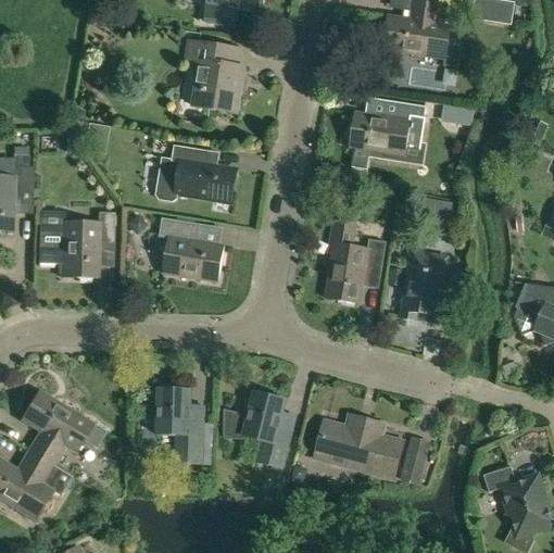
[(202,19),(233,24),(236,7),(257,10),(259,0),(210,0),(210,2),(205,1),(202,19)]
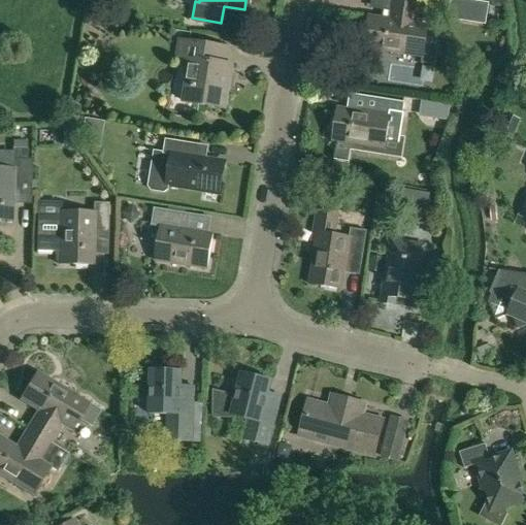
[(434,62),(437,37),(424,35),(426,23),(414,21),(416,12),(424,13),(426,0),(391,0),(388,17),(367,13),(362,45),(421,54),(420,60),(434,62)]
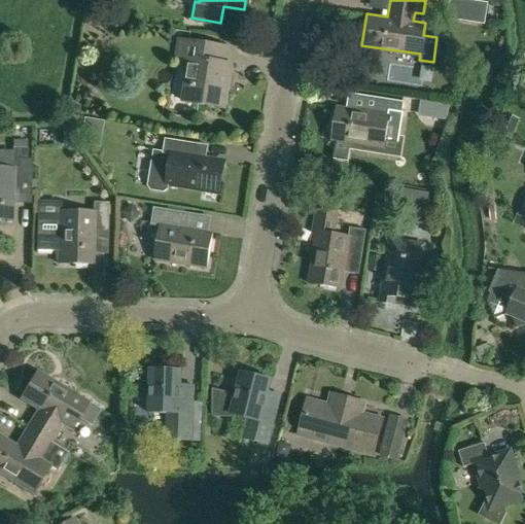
[(222,104),(229,62),(222,61),(225,44),(176,36),(173,57),(186,59),(181,98),(222,104)]
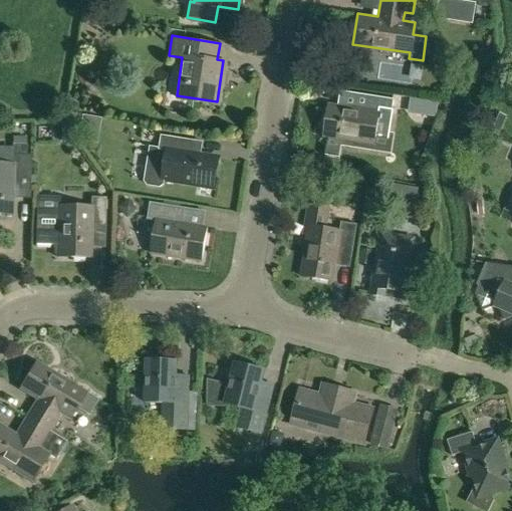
[(324,120),(322,134),(372,142),(373,135),(387,137),(393,96),(356,91),(354,106),(327,102),(326,106),(321,107),(320,117),(324,120)]
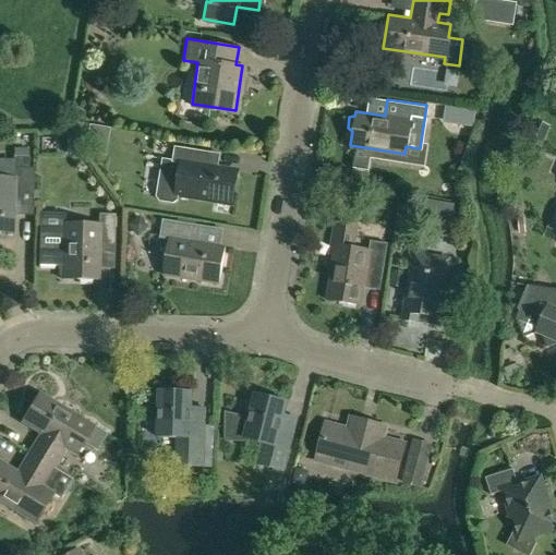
[(471,125),(474,108),(446,104),(443,121),(471,125)]
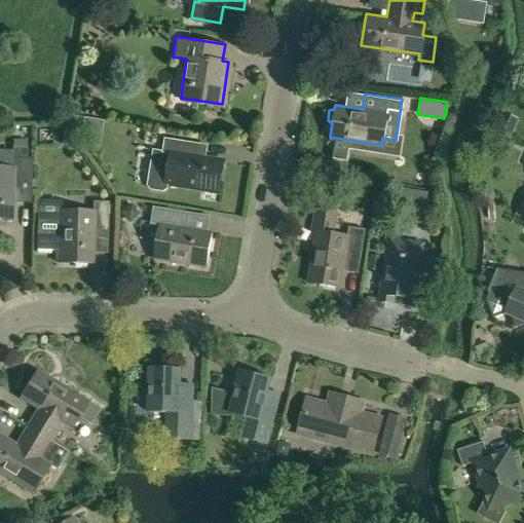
[(151,149),(147,184),(149,187),(162,189),(165,186),(166,182),(217,189),(222,158),(195,154),(197,141),(162,136),(160,149),(151,148),(151,149)]
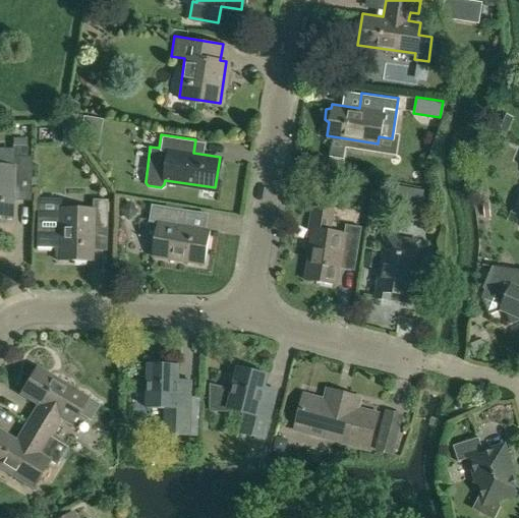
[(27,190),(29,155),(10,155),(10,164),(0,163),(0,215),(9,216),(10,190),(27,190)]
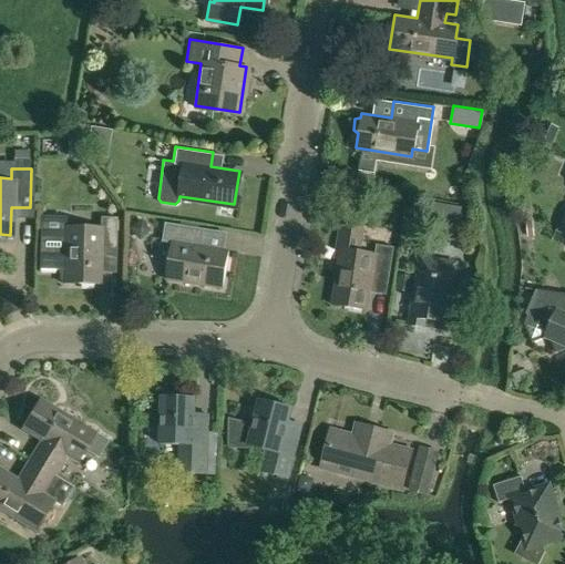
[(113,253),(114,214),(99,214),(99,225),(61,224),(61,233),(38,233),(38,268),(61,268),(60,280),(98,282),(99,253),(113,253)]
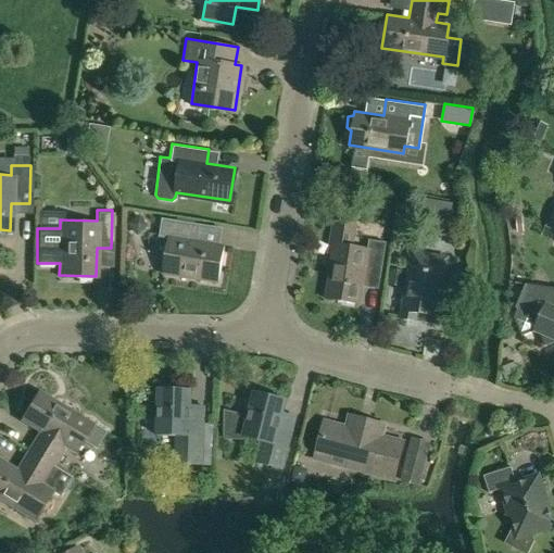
[(217,280),(223,242),(196,238),(198,222),(193,221),(194,216),(175,214),(175,217),(161,215),(158,233),(167,235),(162,271),(217,280)]
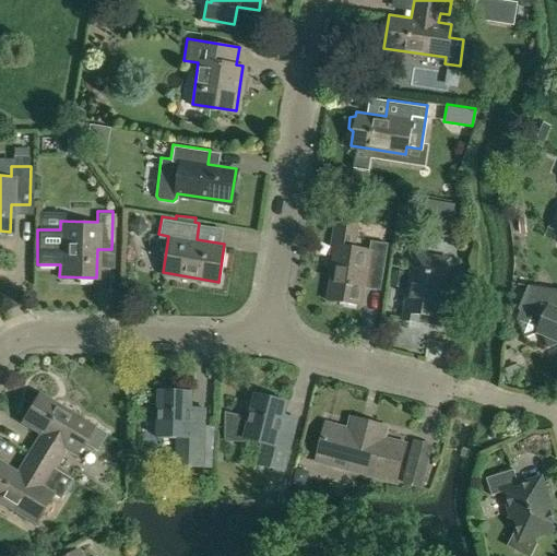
[(381,278),(387,241),(369,239),(368,248),(352,246),(356,223),(338,221),(336,229),(332,228),(330,244),(334,245),(326,298),(360,303),(365,275),(381,278)]
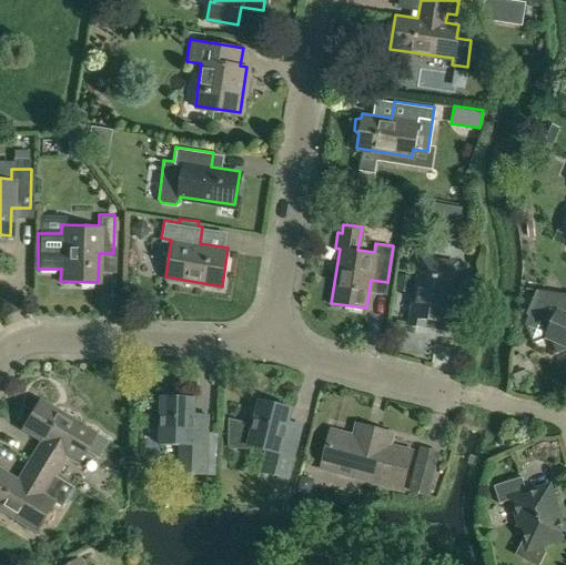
[(446,320),(456,261),(418,254),(407,323),(423,325),(425,316),(446,320)]
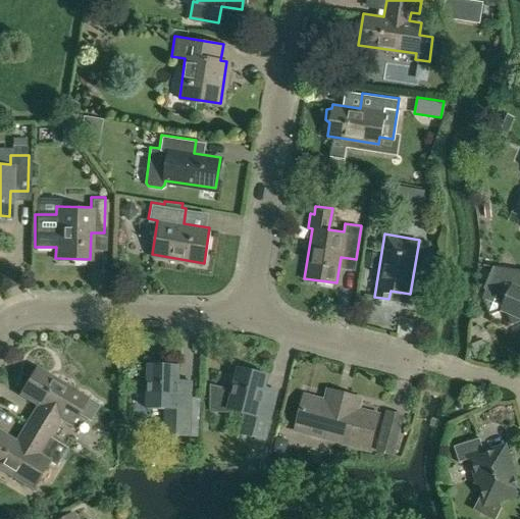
[(519,317),(519,286),(518,286),(519,280),(519,267),(491,263),(482,287),(484,288),(481,296),(488,313),(500,308),(506,311),(510,322),(519,317)]
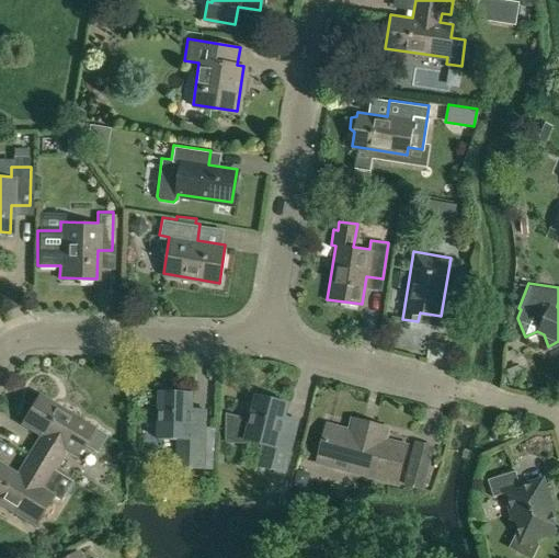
[(203,453),(204,425),(190,425),(190,391),(157,390),(156,436),(175,437),(175,453),(203,453)]
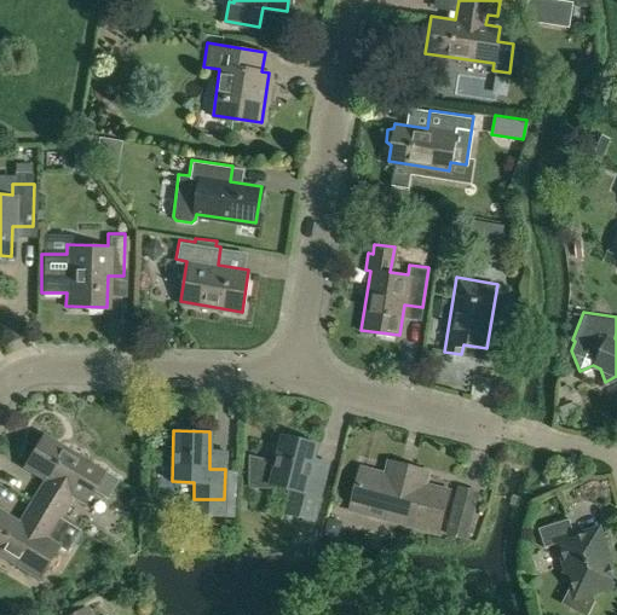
[(105,495),(115,479),(40,433),(21,464),(42,477),(29,499),(57,516),(70,494),(81,500),(90,487),(105,495)]
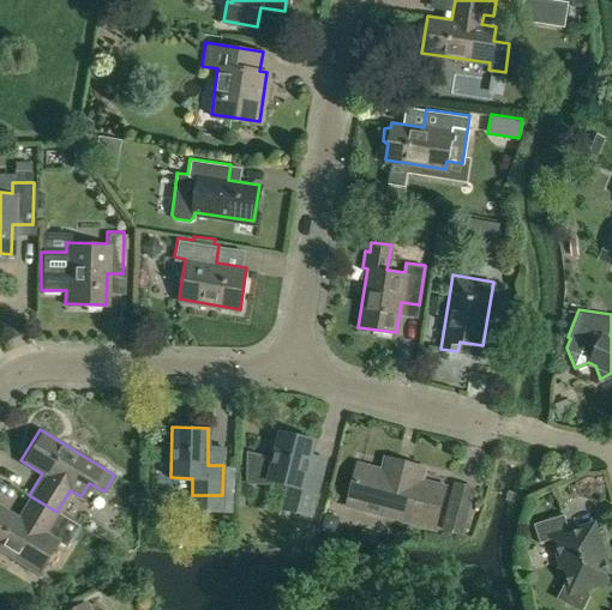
[(312,514),(321,477),(306,473),(315,439),(280,429),(273,457),(246,450),(246,479),(268,481),(269,479),(287,484),(282,507),(312,514)]
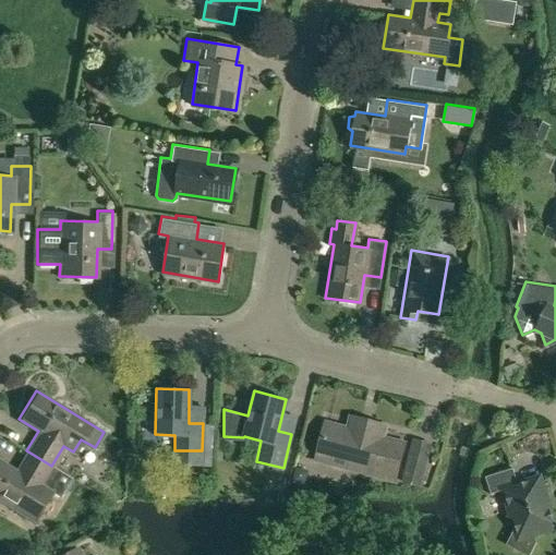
[(391,477),(401,439),(381,434),(383,423),(350,414),(347,427),(324,421),(314,456),(391,477)]
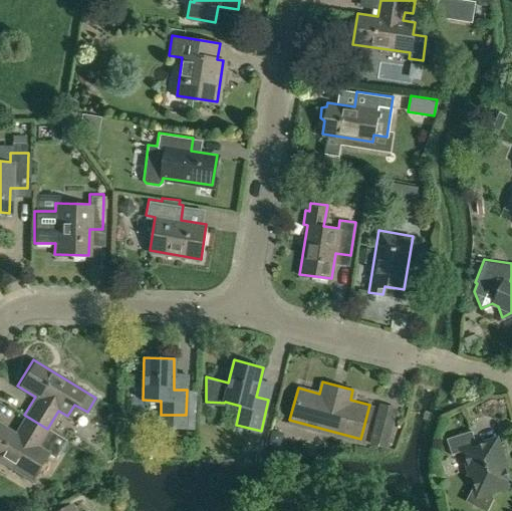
[(63,439),(47,429),(24,415),(13,433),(0,424),(0,460),(30,478),(45,452),(53,457),(58,448),(61,450),(66,442),(63,440),(63,439)]
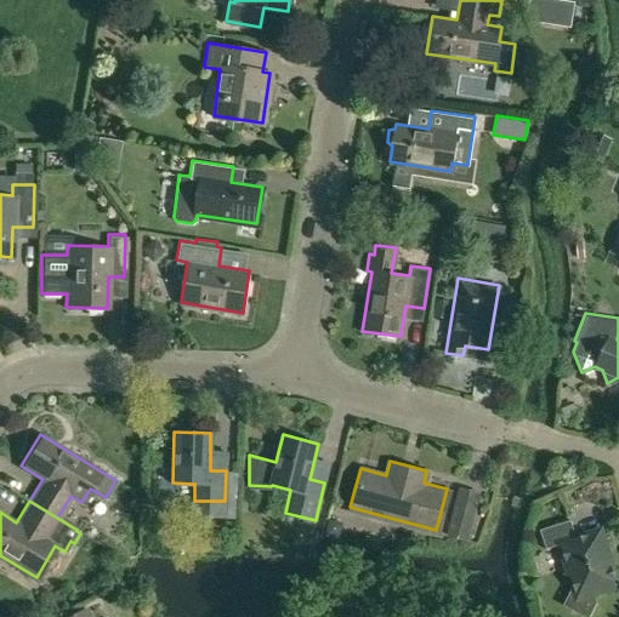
[(466,538),(473,510),(454,504),(446,533),(466,538)]
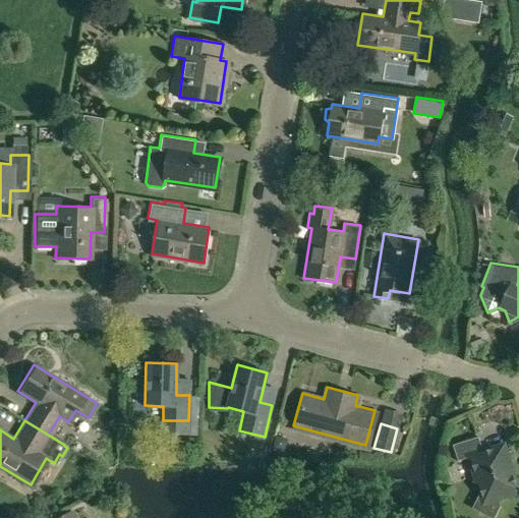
[(285,442),(282,437),(275,435),(272,447),(283,450),(285,442)]
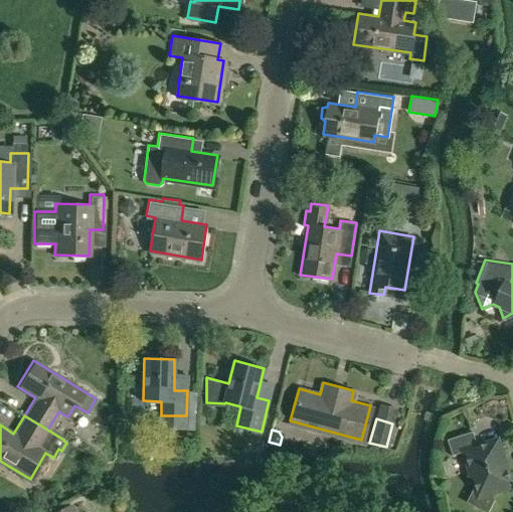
[(491,492),(512,485),(497,438),(476,444),(472,431),(447,439),(452,454),(462,450),(474,489),(471,490),(466,501),(487,511),(493,499),(491,492)]
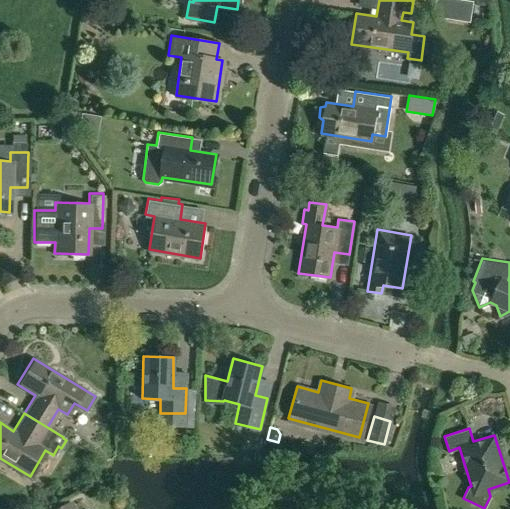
[(351,501),(356,492),(348,487),(343,495),(351,501)]
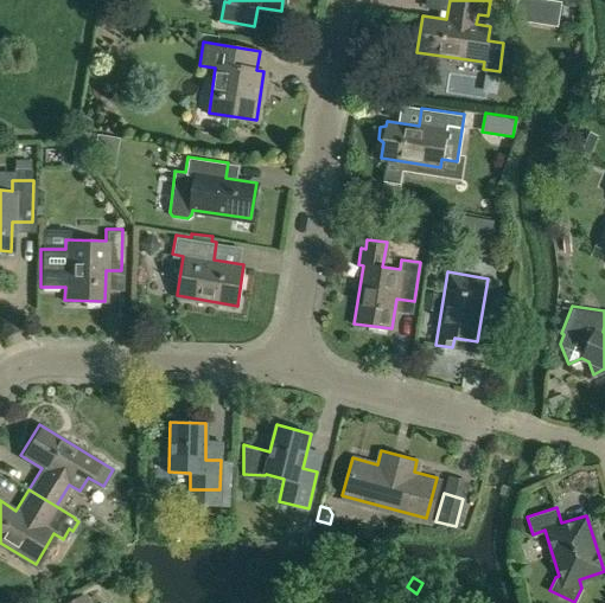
[(96,602),(100,601),(93,589),(84,595),(83,592),(65,602),(96,602)]
